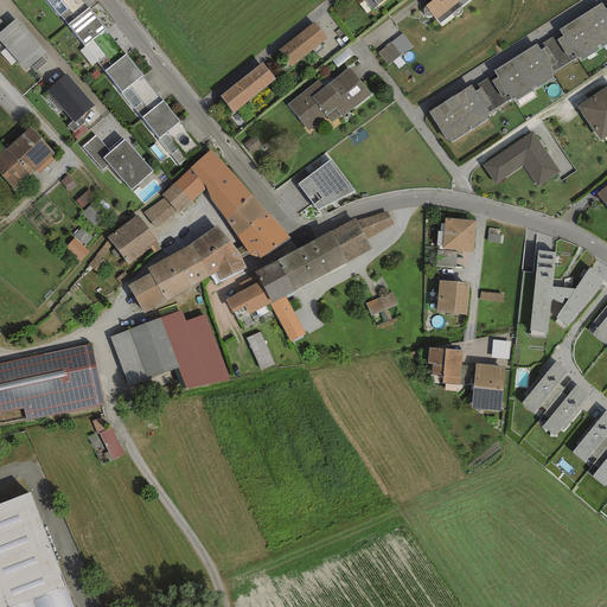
[(88,7),(82,0),(48,0),(68,24),(88,7)]
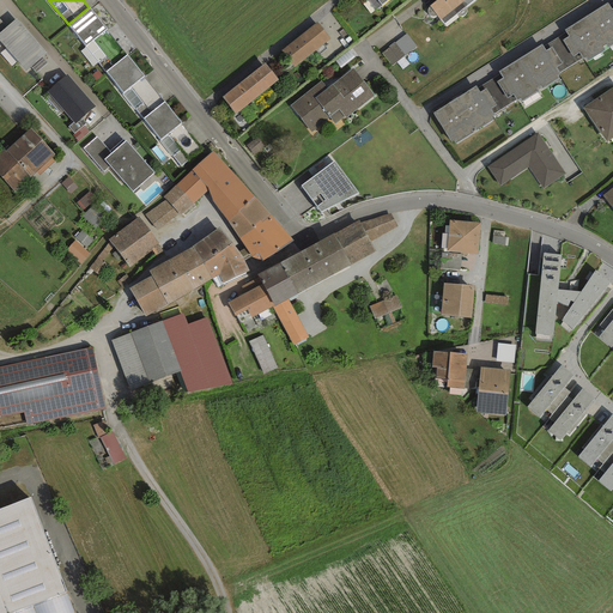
[(436,0),(435,1),(429,5),(443,24),(473,0),(436,0)]
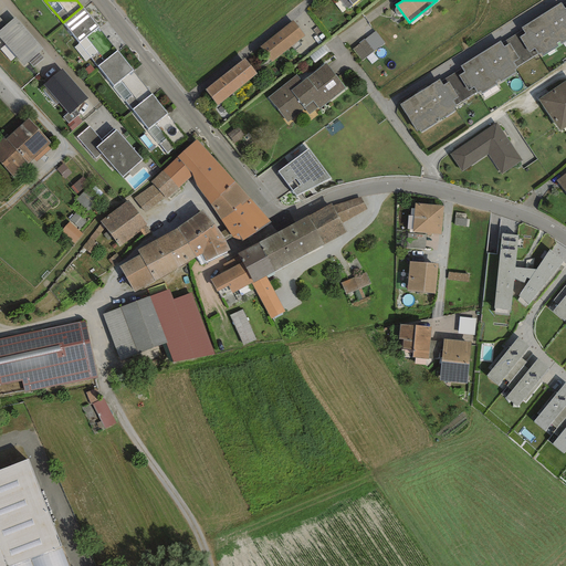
[(561,2),(521,28),(523,30),(525,33),(519,37),(528,52),(534,49),(537,54),(538,55),(541,53),(543,55),(565,41),(565,7),(565,8),(563,4),(561,2)]
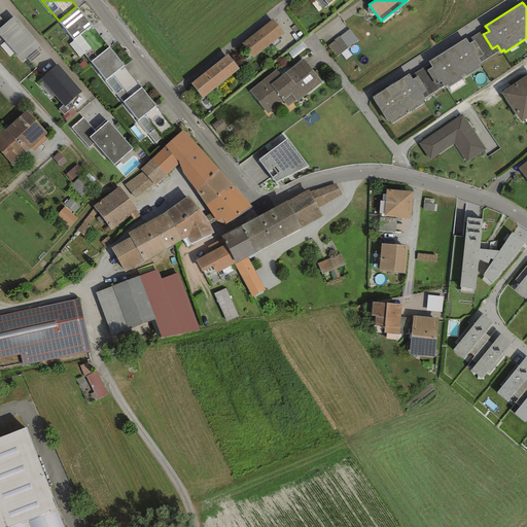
[(109,47),(76,6),(59,21),(91,61),(109,47)]
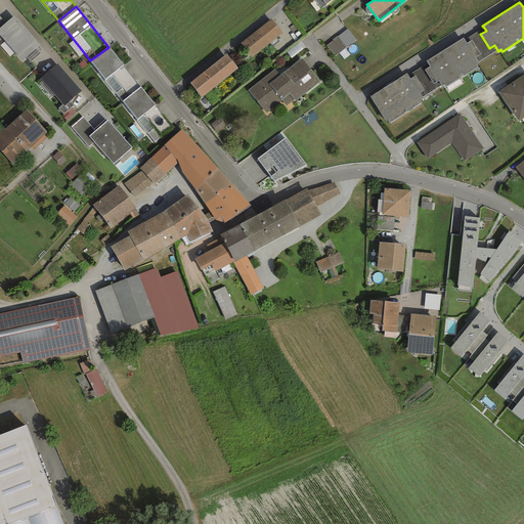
[(39,45),(13,16),(5,23),(0,27),(0,36),(22,60),(39,45)]
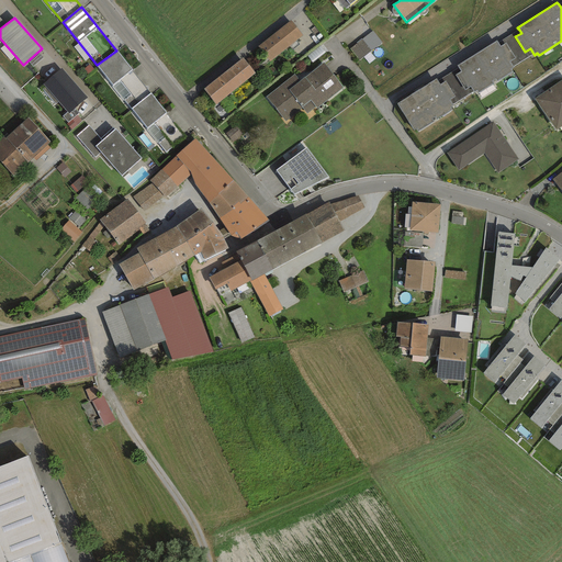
[(291,20),(258,46),(270,62),(303,35),(291,20)]
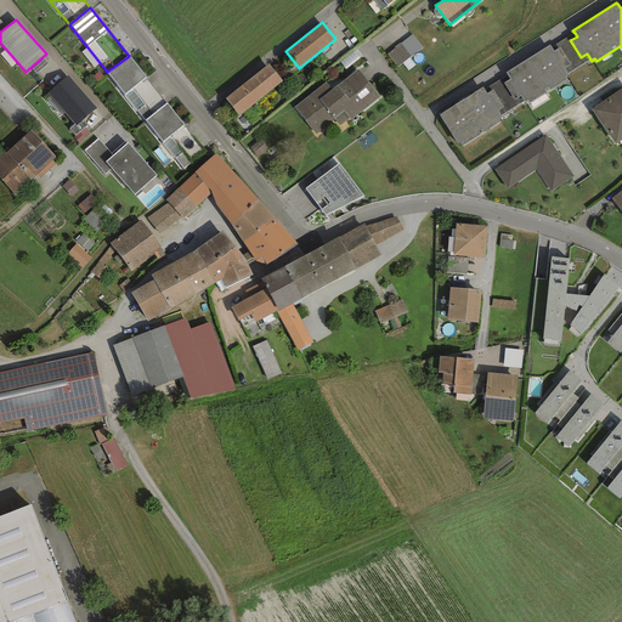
[(577,37),(575,33),(552,47),(554,51),(559,47),(570,64),(564,68),(569,74),(591,60),(587,54),(581,57),(570,40),(577,37)]
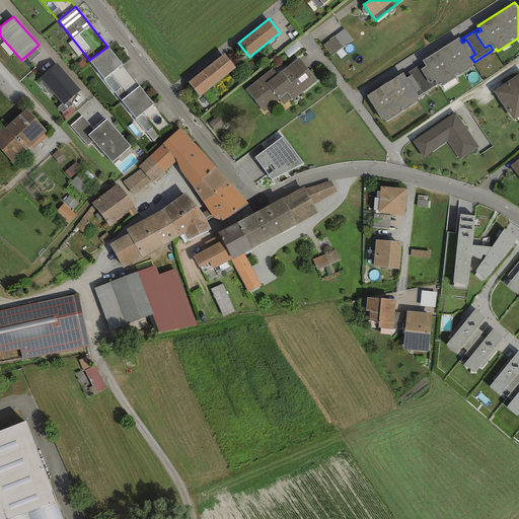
[(345,29),(322,45),(330,56),(353,40),(345,29)]
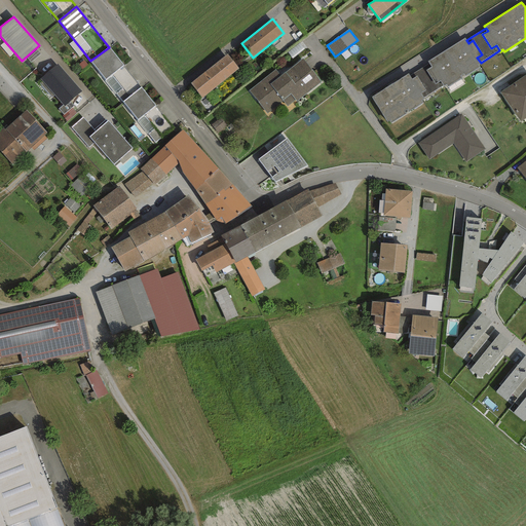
[(464,38),(427,62),(428,64),(430,67),(425,70),(435,84),(440,81),(443,86),(444,87),(446,85),(448,87),(480,68),(478,65),(481,63),(477,58),(482,54),(473,40),(468,43),(466,40),(464,38)]
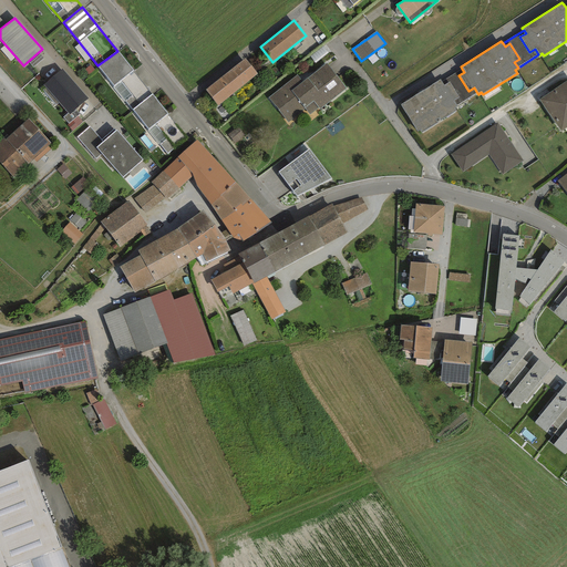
[(152,94),(117,51),(98,65),(132,110),(152,94)]
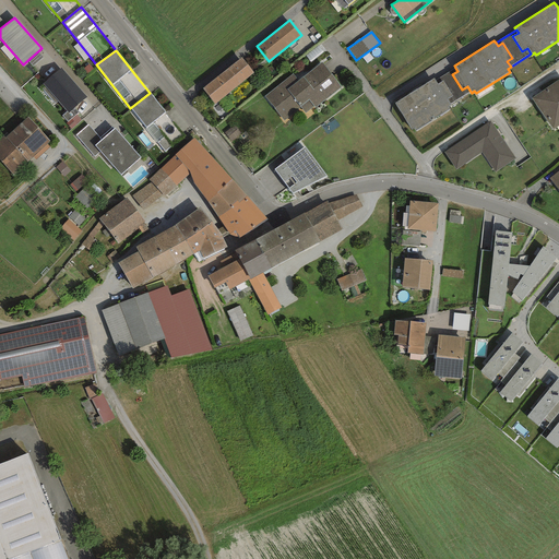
[(241,57),(202,88),(214,104),(254,73),(241,57)]
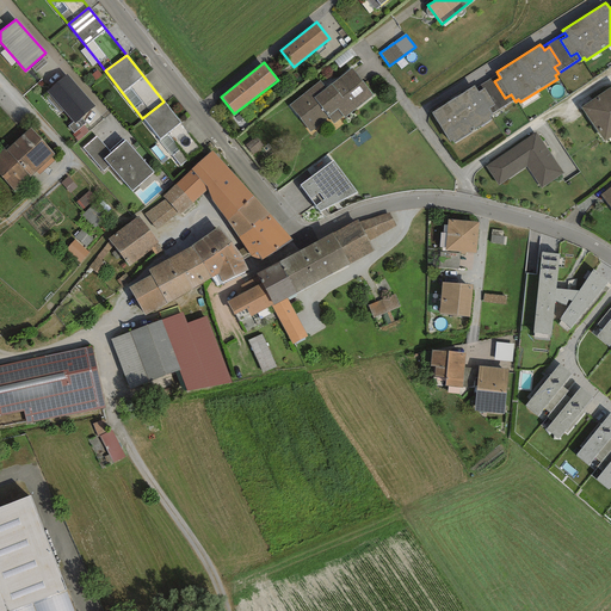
[(320,81),(289,105),(310,131),(328,117),(333,124),(343,117),(344,118),(372,96),(351,68),(325,88),(320,81)]
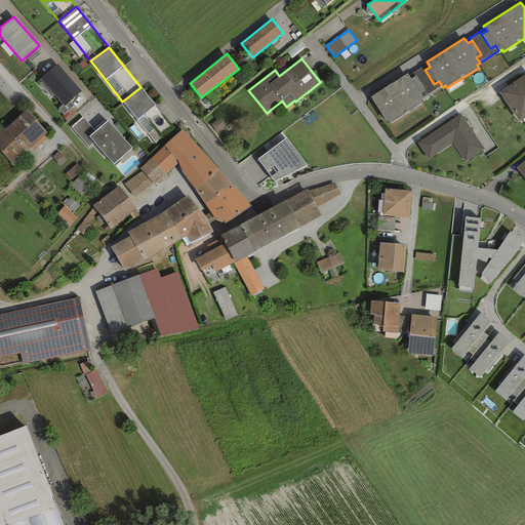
[(81,91),(56,64),(40,79),(65,107),(81,91)]
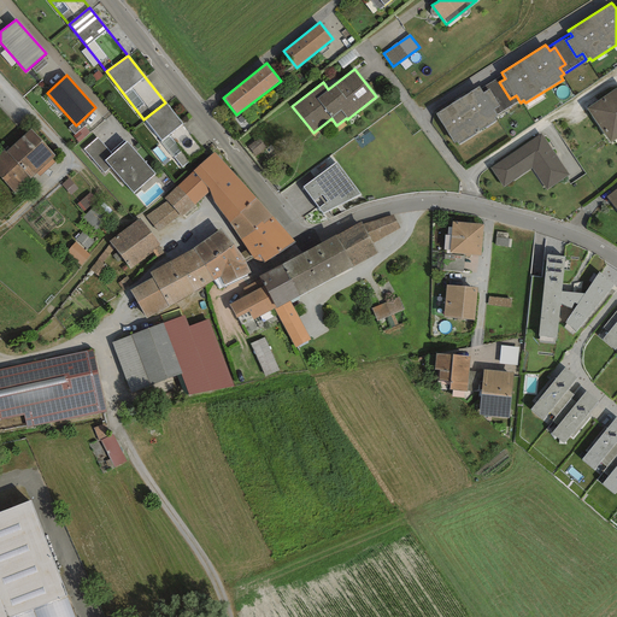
[(505,78),(503,75),(481,88),(483,93),(489,89),(500,106),(494,110),(498,115),(519,101),(516,95),(510,99),(499,82),(505,78)]
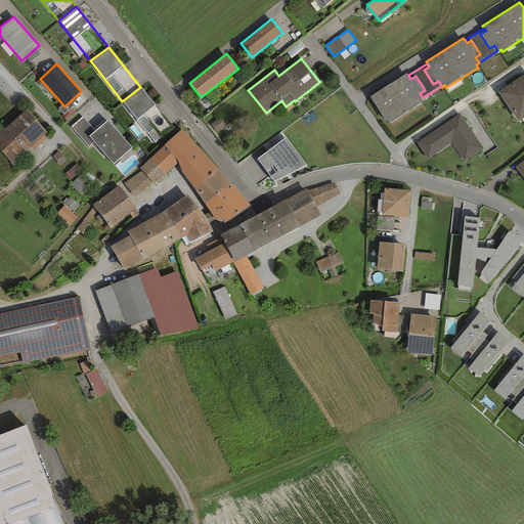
[(406,73),(369,96),(386,122),(388,121),(389,123),(422,102),(420,99),(423,97),(420,93),(425,90),(416,76),(410,79),(408,75),(406,73)]
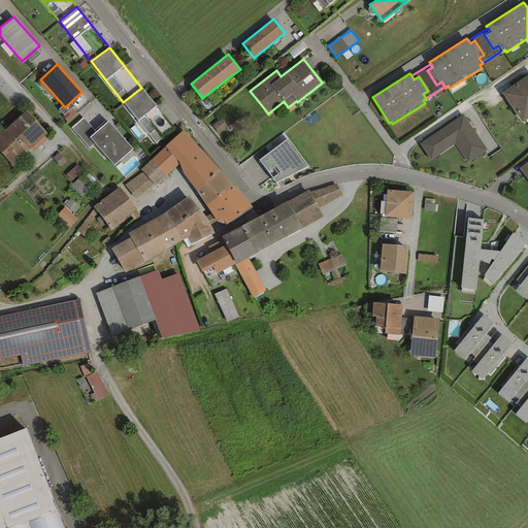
[(527,75),(501,93),(522,123),(527,119),(527,75)]
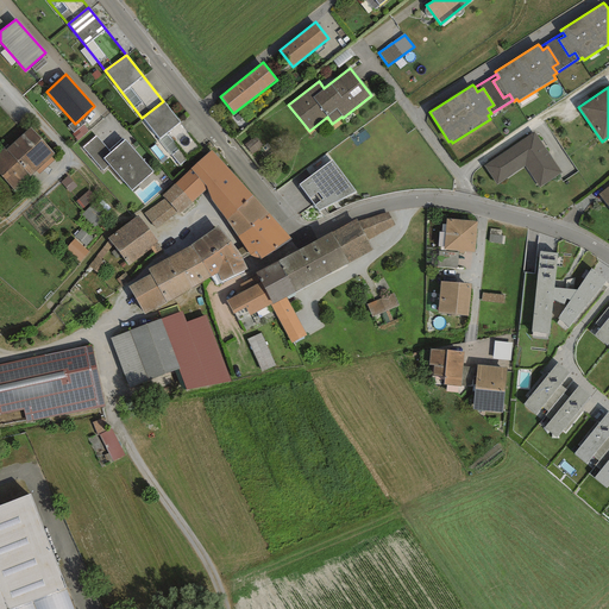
[(163,101),(142,118),(180,165),(201,149),(163,101)]
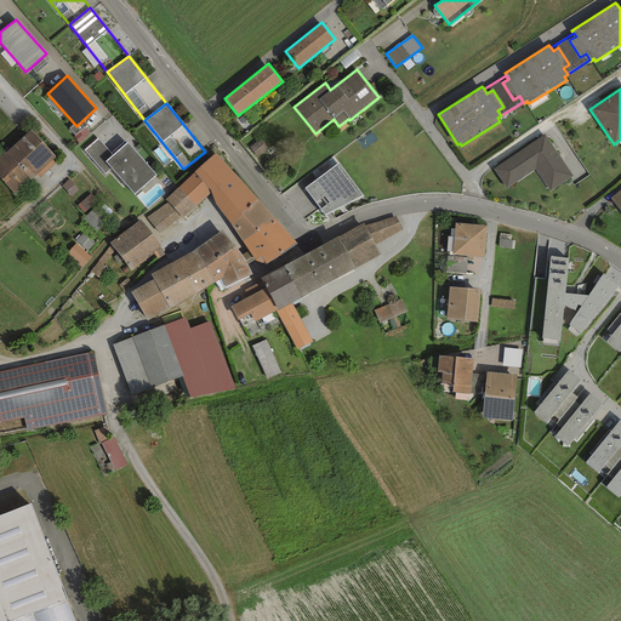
[(56,158),(30,130),(5,153),(4,152),(0,153),(0,178),(15,194),(36,175),(52,160),(56,158)]
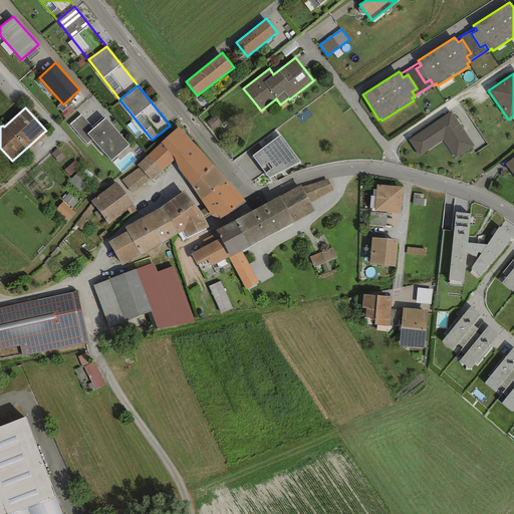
[(474,146),(450,111),(408,141),(419,156),(442,141),(455,159),(474,146)]
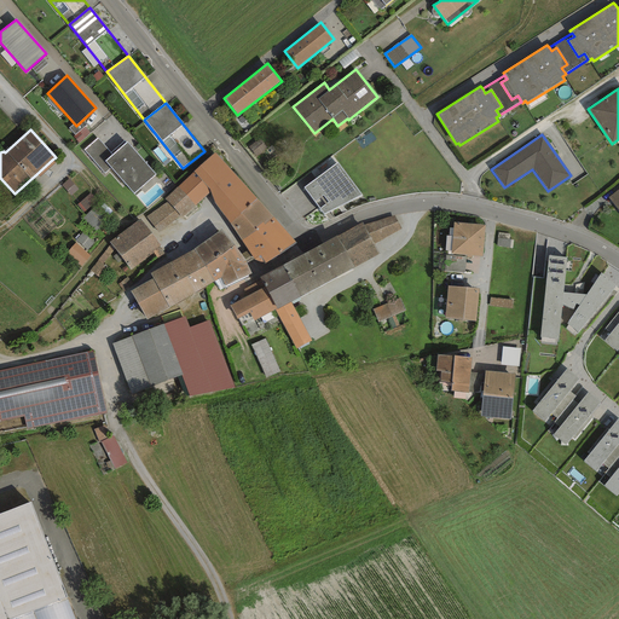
[(110,154),(97,138),(84,150),(105,173),(110,168),(105,161),(111,155),(110,154)]
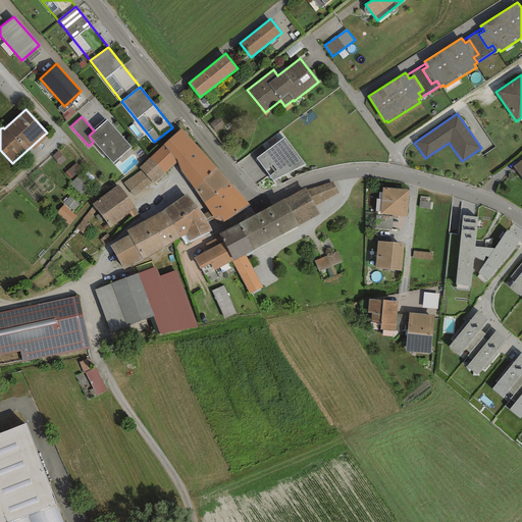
[(105,119),(93,129),(94,131),(106,120),(105,119)]
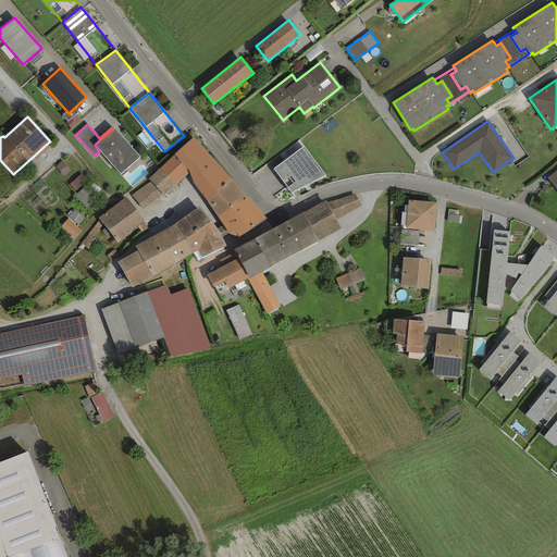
[(100,139),(95,145),(99,151),(120,174),(140,157),(114,128),(113,128),(100,139)]
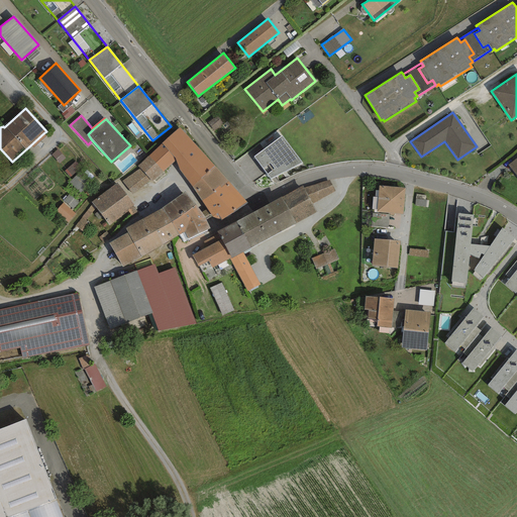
[(179,127),(148,156),(163,172),(176,161),(178,169),(192,187),(214,166),(179,127)]
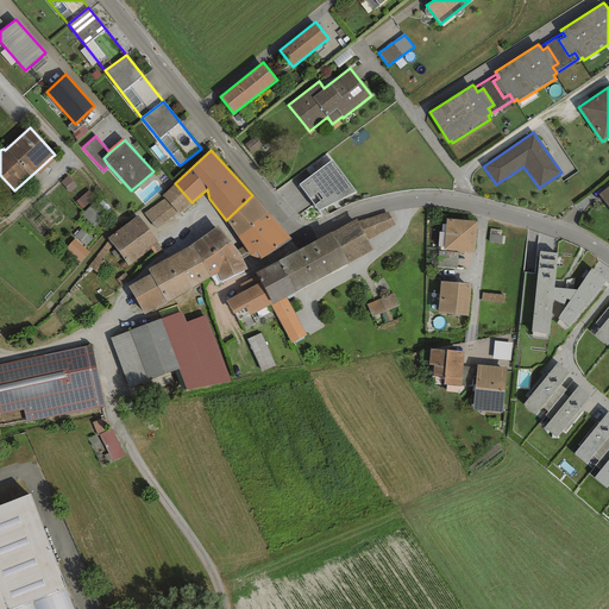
[(55,161),(51,157),(36,171),(39,175),(55,161)]
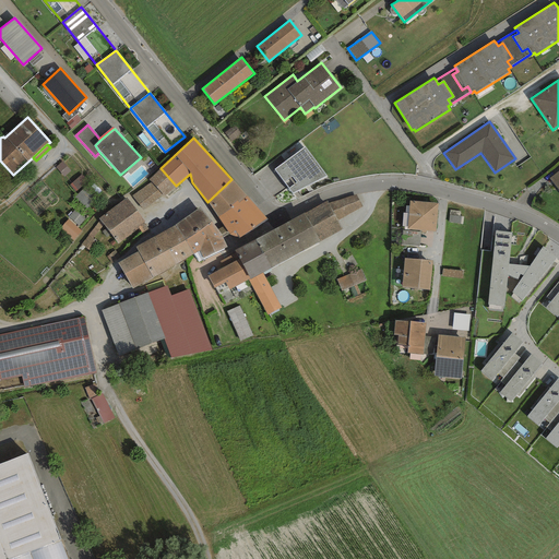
[(305,146),(274,169),(293,193),(326,176),(305,146)]
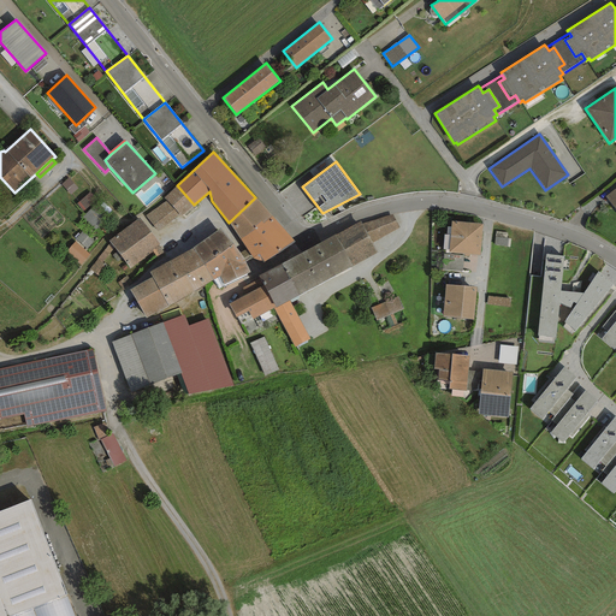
[(78,189),(69,178),(60,184),(71,195),(78,189)]
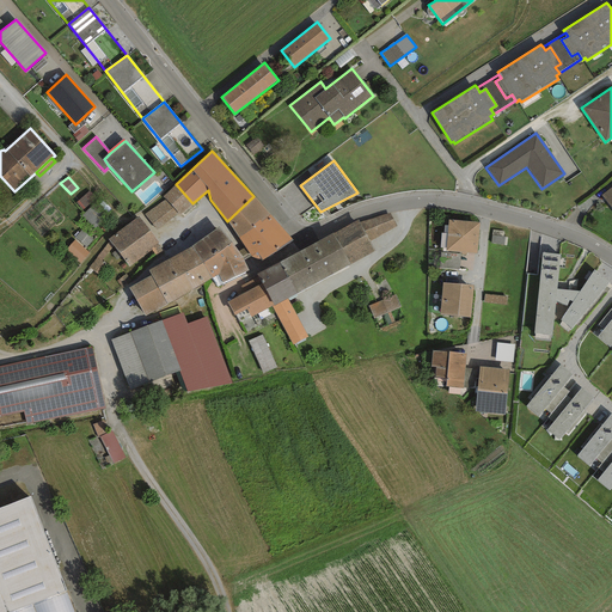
[(176,184),(163,196),(165,200),(178,213),(179,214),(193,203),(176,184)]
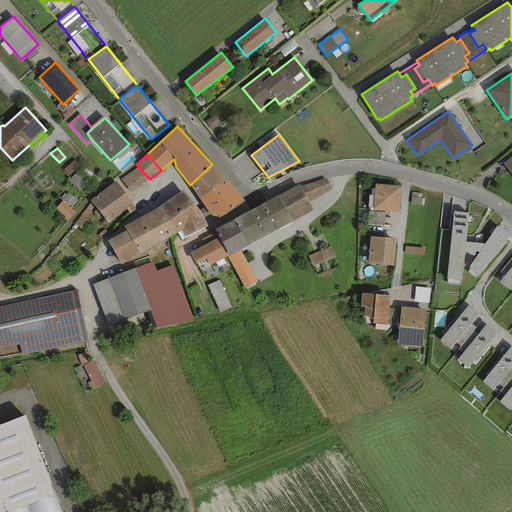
[(511,156),(502,164),(511,176),(511,156)]
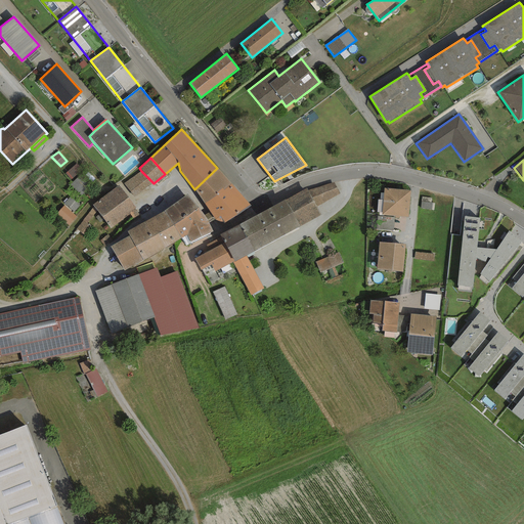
[(82,170),(76,164),(64,174),(71,180),(82,170)]
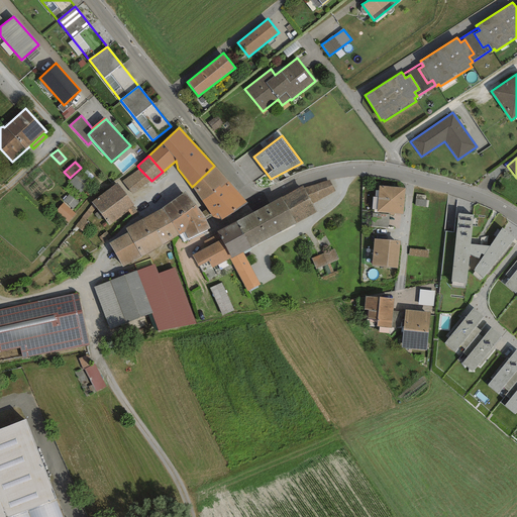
[(228,182),(214,166),(192,187),(202,201),(228,182)]
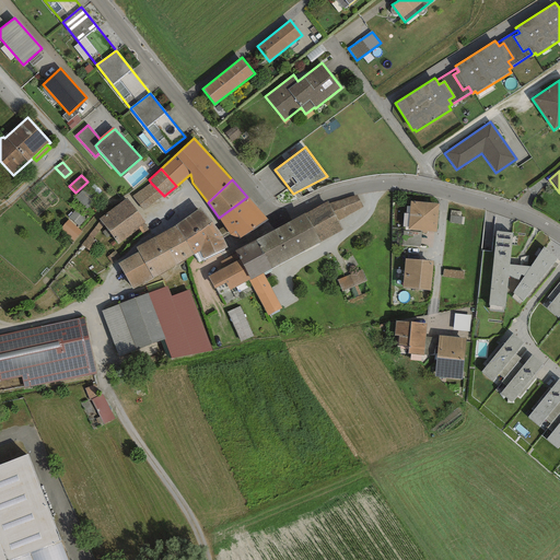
[(151,183),(132,196),(143,210),(163,195),(151,183)]
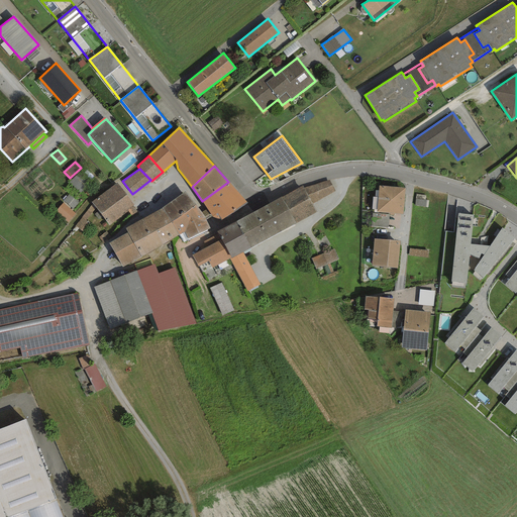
[(87,186),(76,176),(69,183),(80,193),(87,186)]
